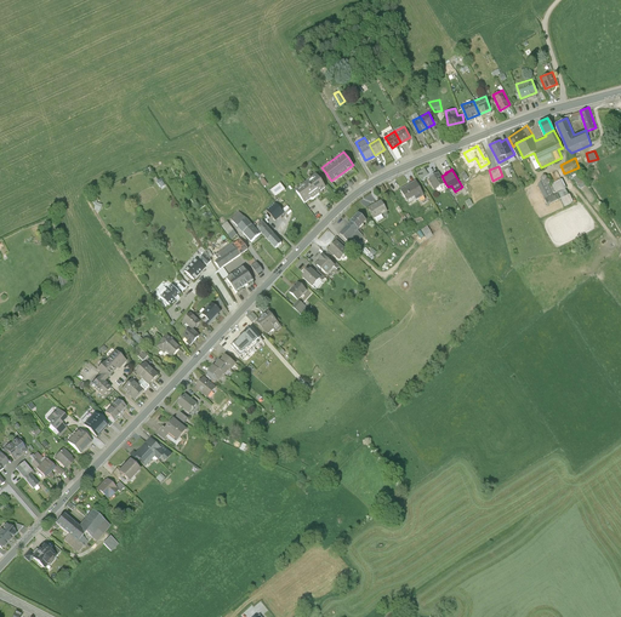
[(439,171),(428,177),(434,189),(445,183),(442,176),(439,171)]
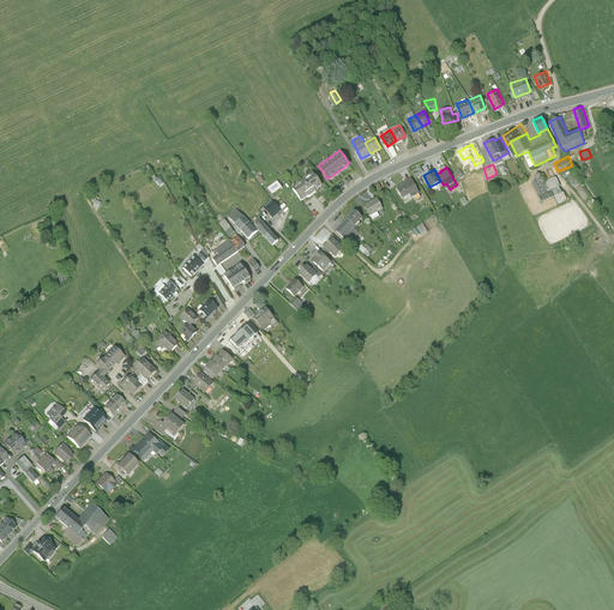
[(321,183),(312,170),(290,186),(301,199),(321,183)]
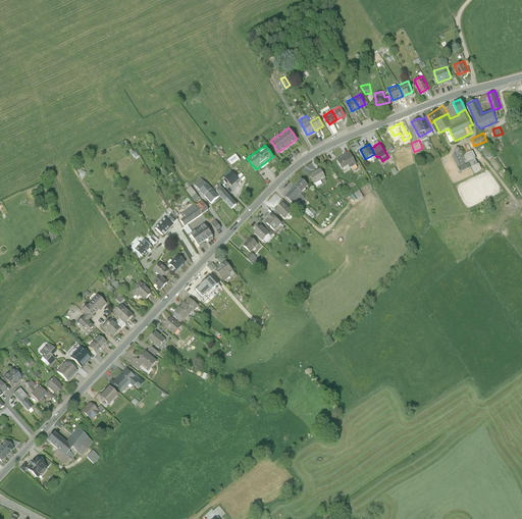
[(456,146),(452,155),(460,172),(479,162),(472,149),(464,153),(461,147),(456,146)]
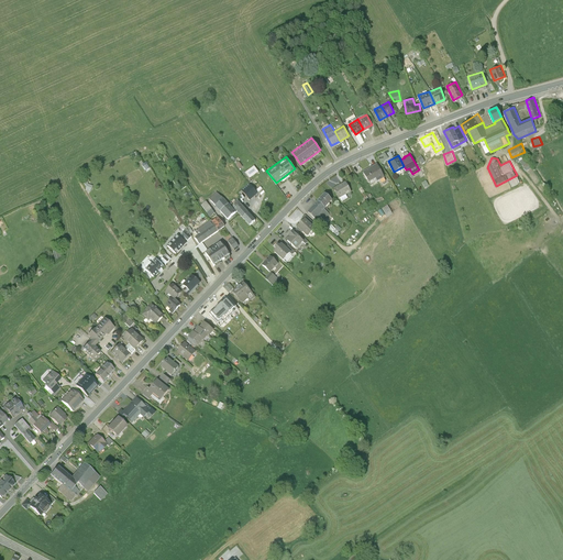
[(377,162),(363,169),(370,184),(385,176),(377,162)]
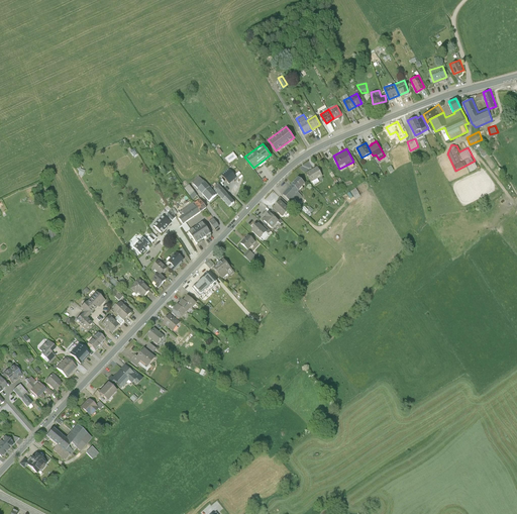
[(225,156),(230,162),(238,156),(233,149),(225,156)]
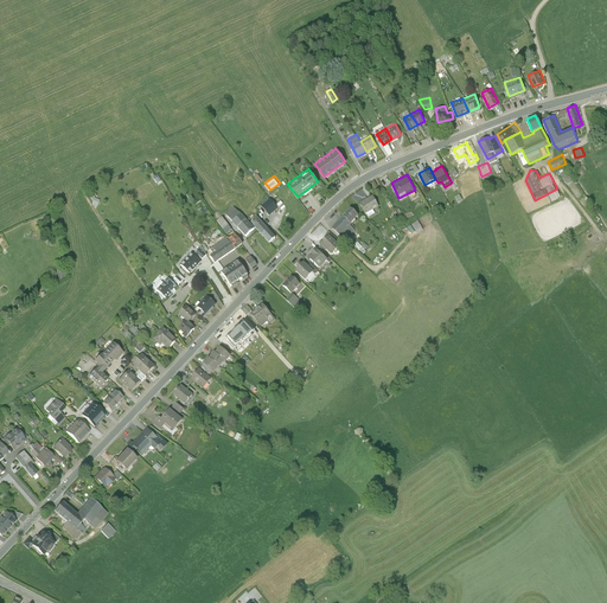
[(372,193),(359,200),(365,211),(378,204),(372,193)]
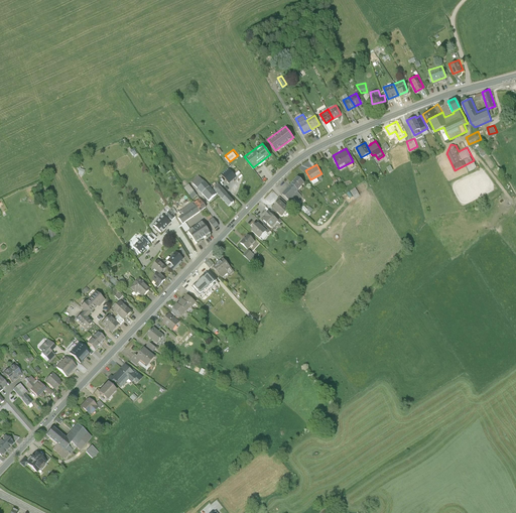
[(237,175),(230,166),(222,172),(229,181),(237,175)]
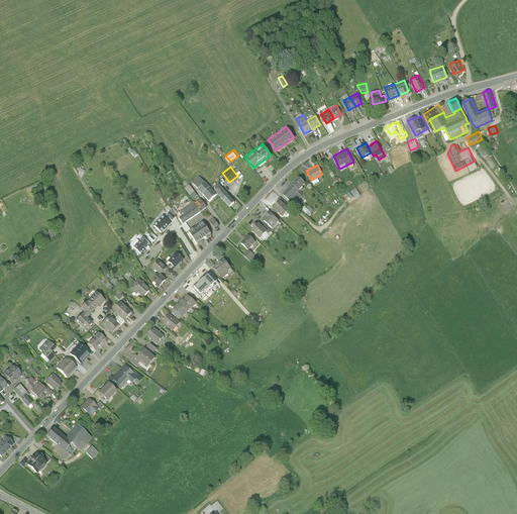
[(211,186),(199,174),(192,180),(204,193),(211,186)]
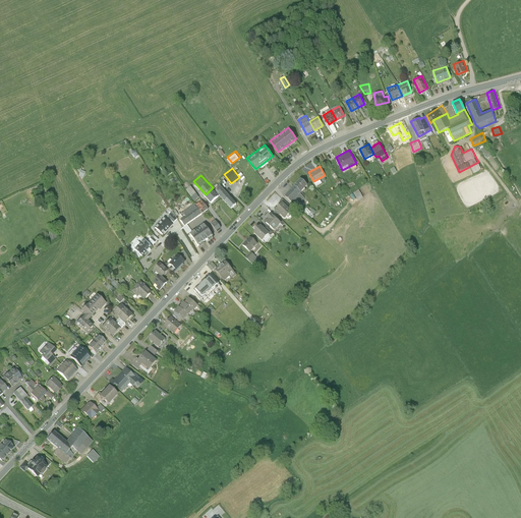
[(300,177),(294,184),(300,190),(307,183),(300,177)]
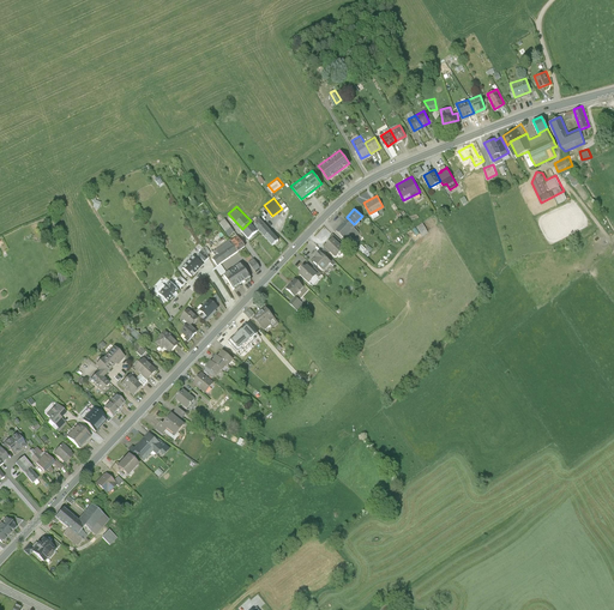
[(236,230),(234,227),(234,225),(228,215),(220,219),(229,234),(236,230)]
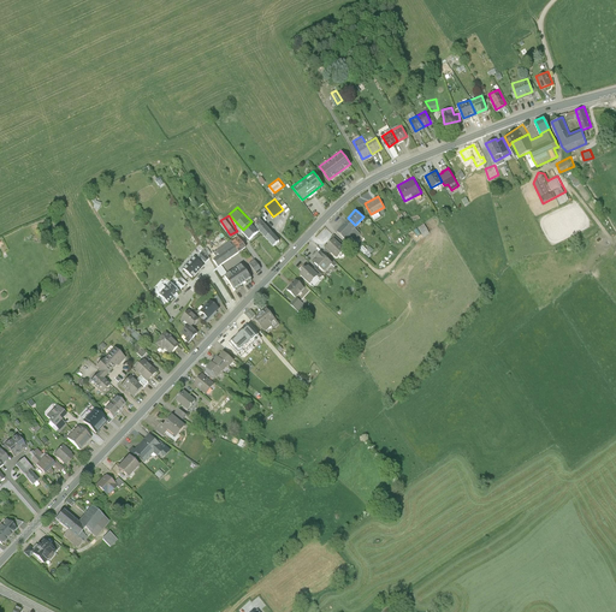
[(348,218),(337,230),(350,242),(360,231),(354,226),(355,225),(348,218)]
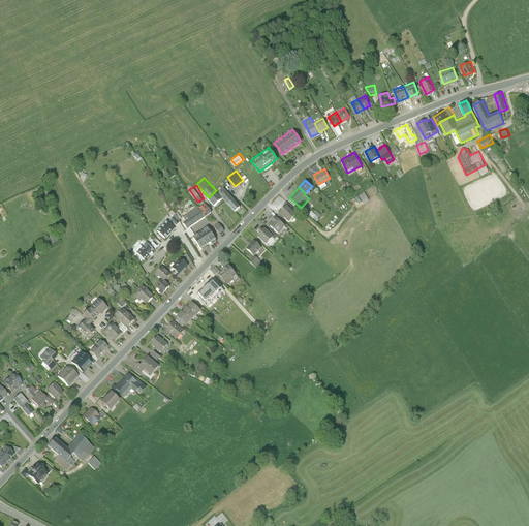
[(235,210),(240,206),(223,188),(218,192),(223,197),(235,210)]
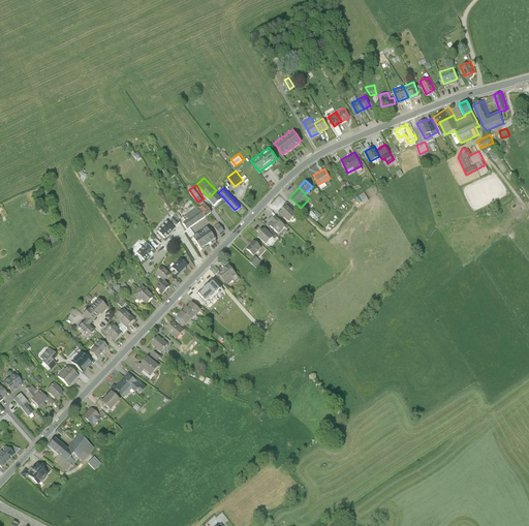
[(218,192),(216,190),(209,197),(216,205),(223,197),(218,192)]
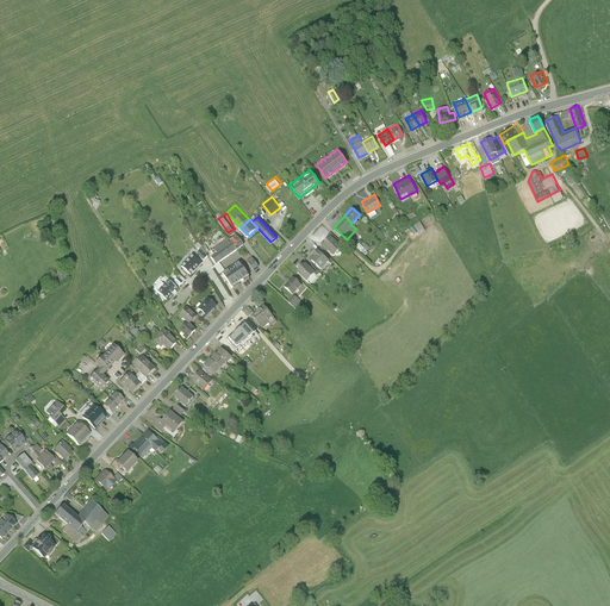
[(328,232),(330,235),(335,239),(338,237),(330,230),(328,232)]
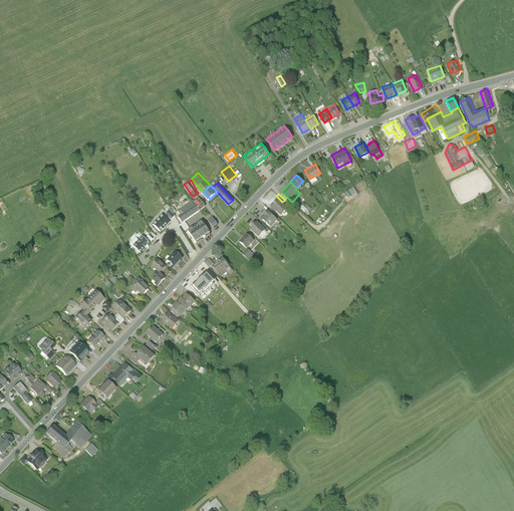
[(199,209),(205,205),(199,196),(193,200),(199,209)]
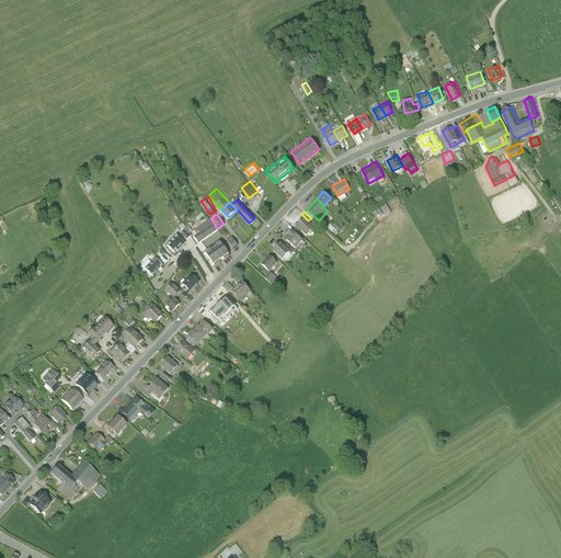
[(308,220),(304,216),(297,224),(301,228),(306,232),(308,232),(312,227),(312,225),(308,220)]
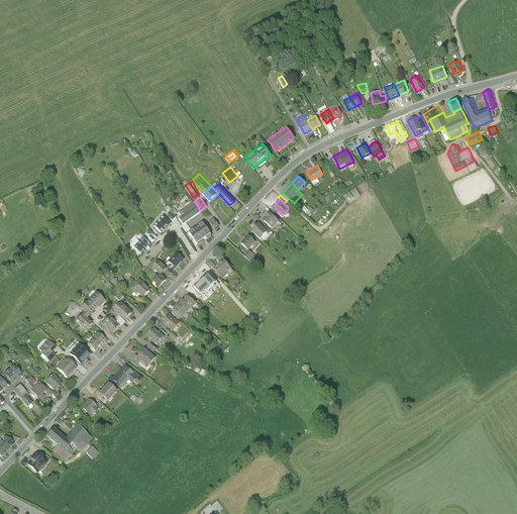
[(186,220),(200,210),(194,201),(193,200),(179,210),(182,214),(179,216),(183,222),(186,220)]
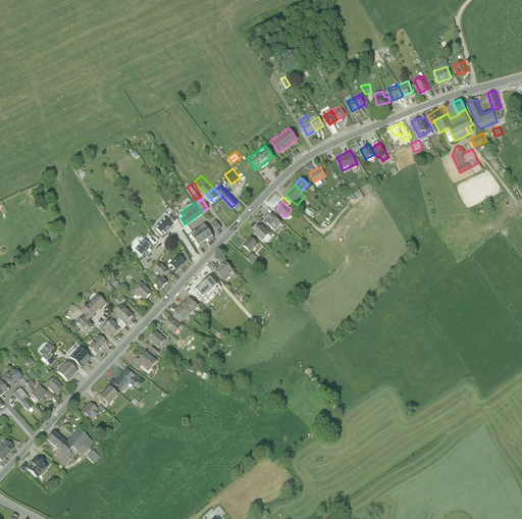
[(312,211),(306,206),(303,210),(309,214),(312,211)]
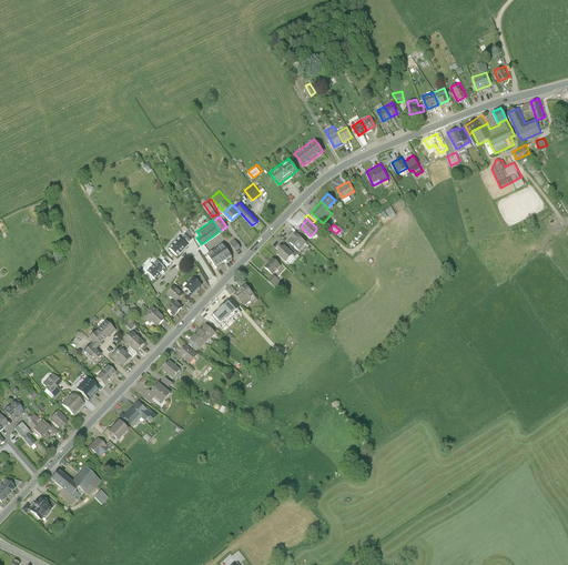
[(193,236),(189,228),(183,234),(190,241),(193,236)]
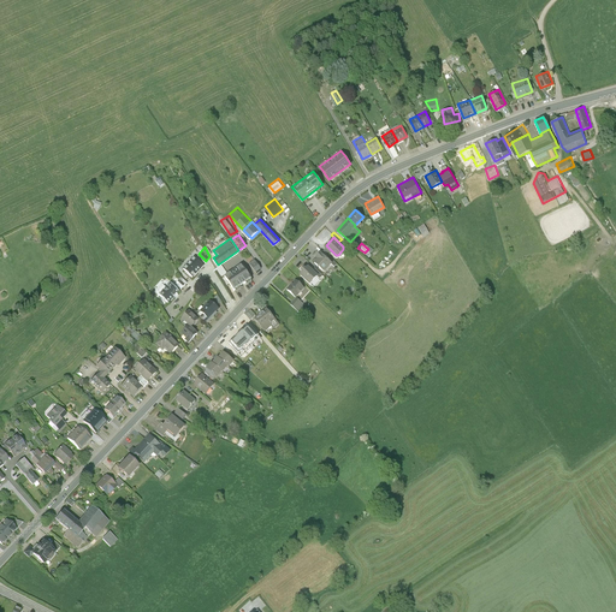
[(326,257),(320,251),(317,255),(318,256),(314,260),(324,269),(331,262),(326,257)]
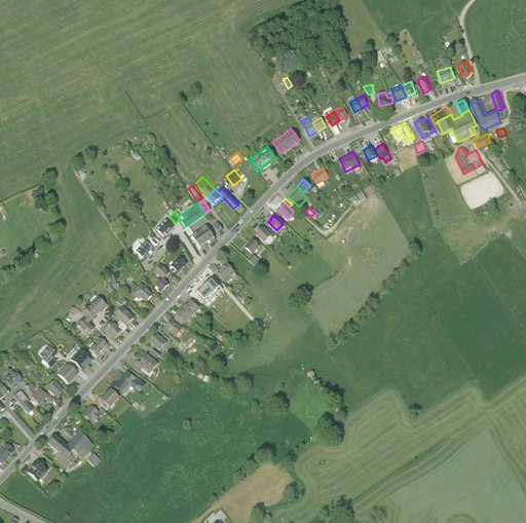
[(280,217),(278,220),(283,224),(286,226),(288,223),(280,217)]
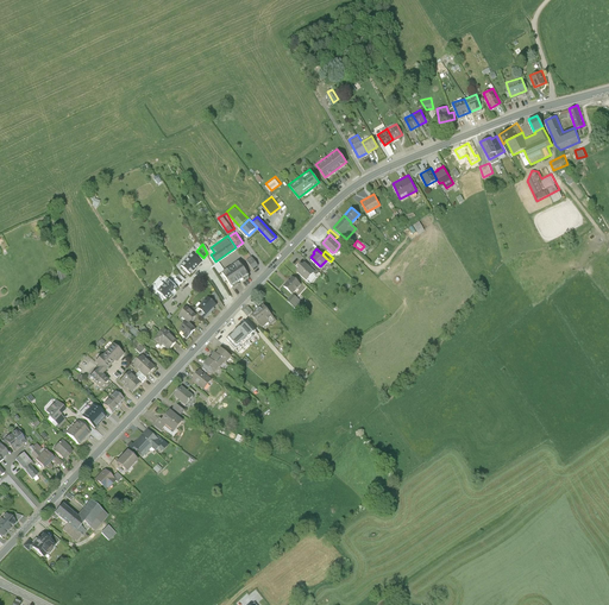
[(193,252),(182,264),(190,271),(201,259),(193,252)]
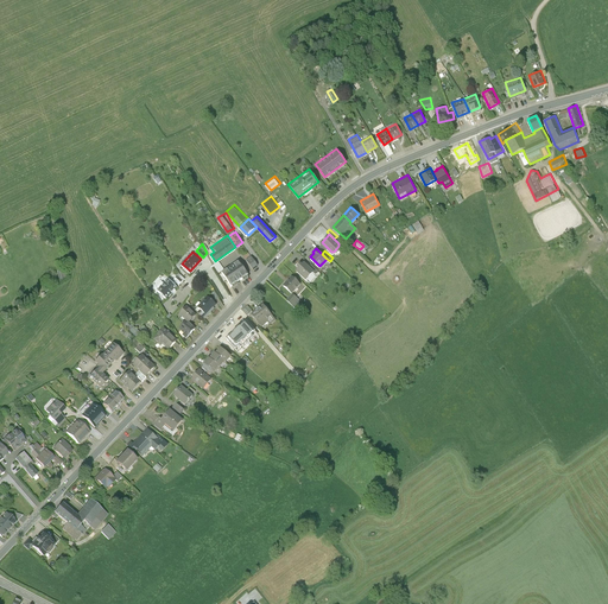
[(252,254),(246,258),(252,267),(258,264),(252,254)]
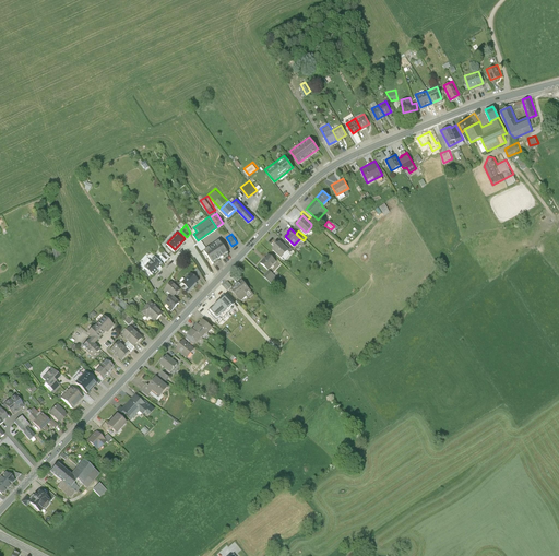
[(206,246),(201,238),(198,240),(195,241),(201,249),(206,246)]
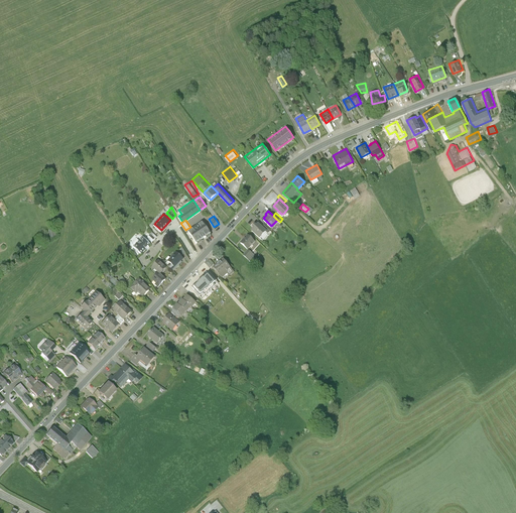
[(204,220),(188,230),(192,236),(196,241),(211,232),(204,220)]
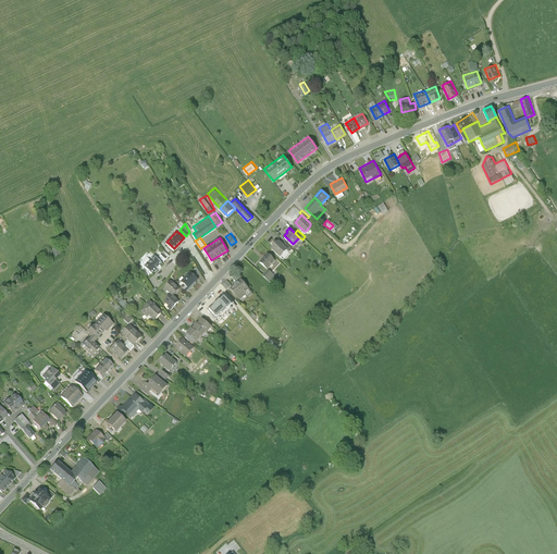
[(282,243),(279,239),(276,242),(275,241),(273,243),(274,244),(272,247),(281,255),(287,248),(282,243)]
